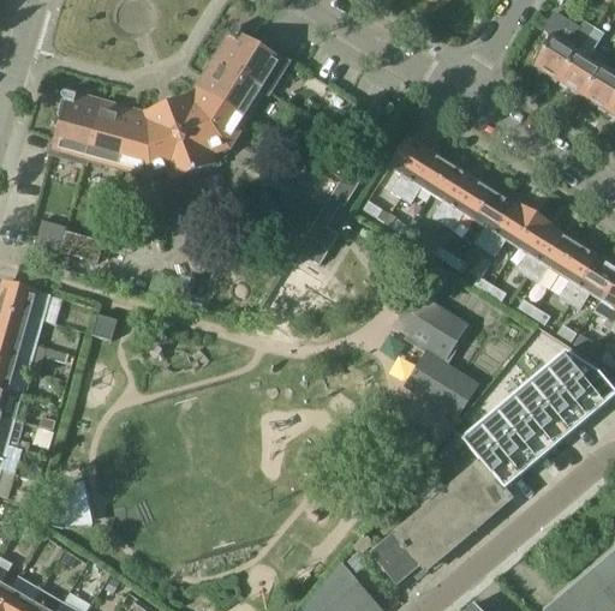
[(545,47),(535,64),(538,66),(539,70),(544,73),(548,72),(560,79),(593,25),(585,19),(580,28),(554,12),(544,28),(554,34),(551,37),(548,39),(544,43),(545,47)]
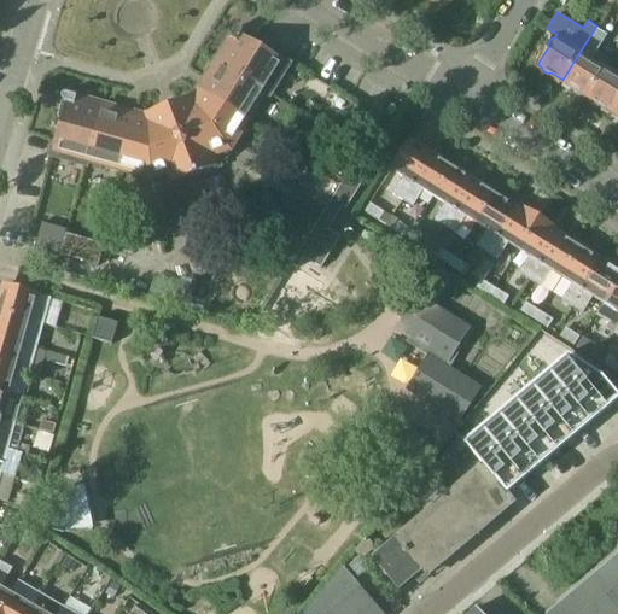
[(235,25),(215,58),(268,91),(267,92),(270,94),(290,64),(291,63),(251,37),(243,33),(244,31),(244,30),(244,29),(244,28),(244,27),(242,25),(240,24),(239,24),(238,24),(237,25),(235,25)]
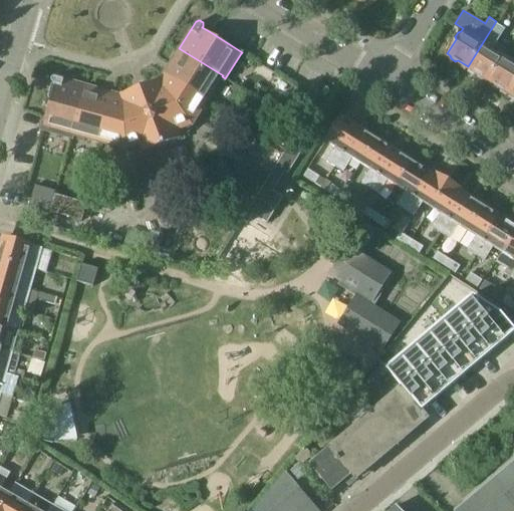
[(496,21),(468,66),(477,72),(478,75),(482,78),(485,77),(488,79),(505,52),(493,45),(505,27),(496,21)]
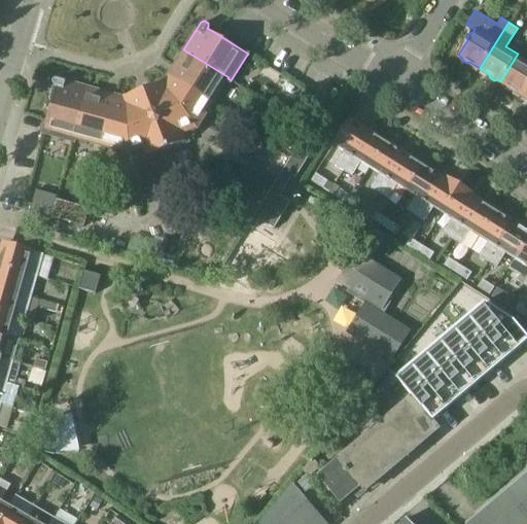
[(165,79),(164,80),(170,83),(174,77),(213,102),(227,78),(229,77),(183,49),(182,51),(179,56),(172,68),(165,79)]
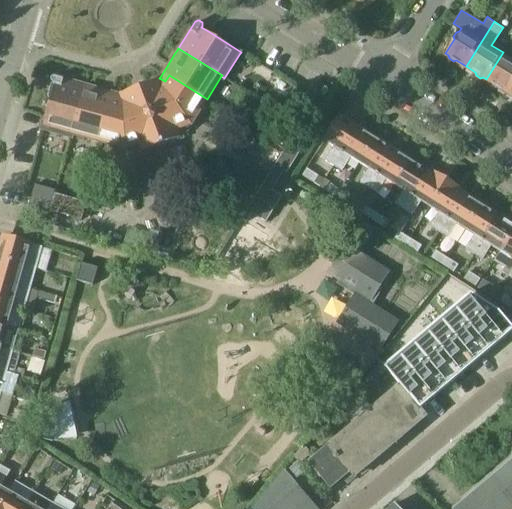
[(511,58),(503,52),(486,79),(489,81),(490,83),(494,86),(496,85),(506,92),(511,82),(511,58)]
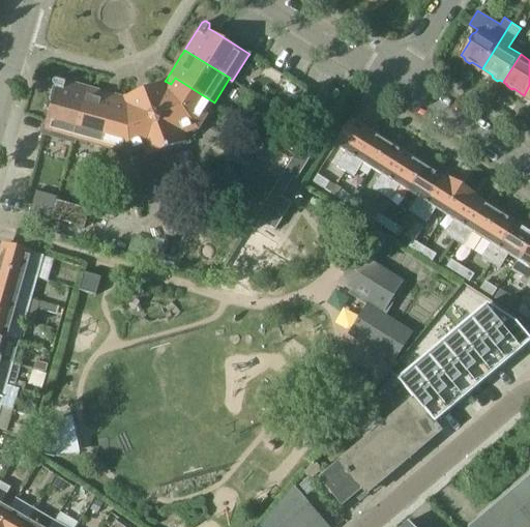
[(48,119),(45,132),(47,133),(75,140),(76,137),(75,136),(88,86),(59,78),(57,78),(56,78),(55,79),(54,79),(54,80),(54,81),(54,82),(54,83),(54,84),(55,84),(56,84),(58,85),(56,92),(48,119)]
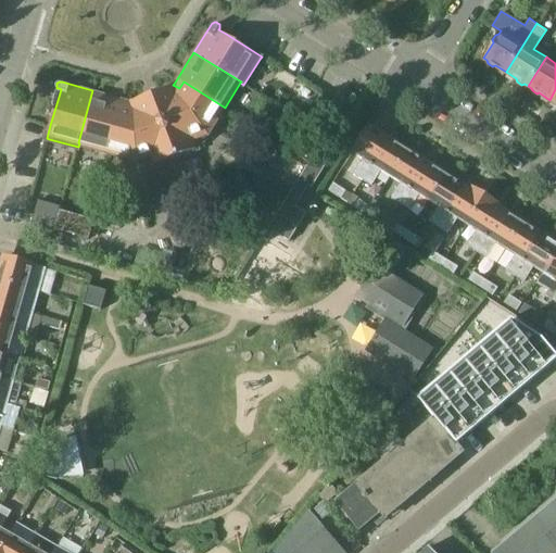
[(121,105),(108,151),(138,159),(147,161),(151,159),(159,161),(171,156),(174,164),(168,166),(179,196),(200,188),(189,159),(184,161),(181,153),(193,149),(198,141),(203,140),(207,133),(209,134),(225,108),(184,82),(179,88),(173,85),(130,101),(128,108),(121,105)]
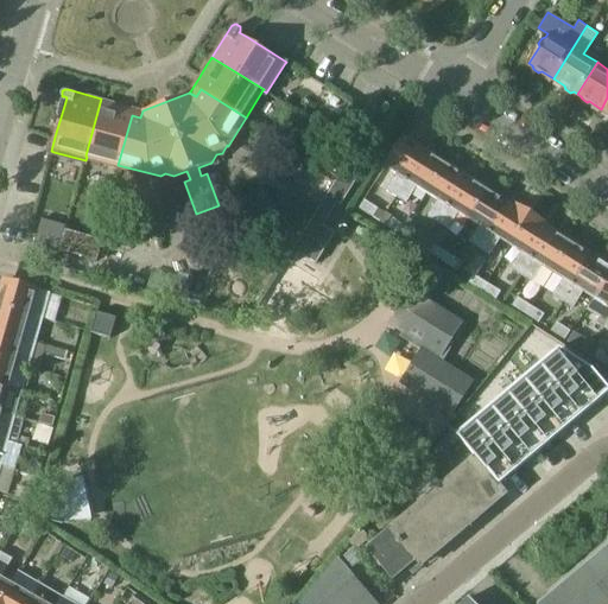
[(101,99),(86,156),(87,157),(118,165),(132,115),(140,118),(143,110),(102,99),(101,99)]
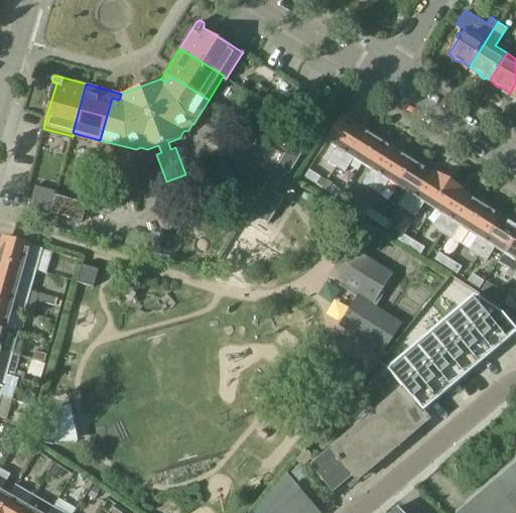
[(290,116),(289,117),(301,114),(309,100),(294,90),(287,101),(284,99),(277,109),(290,116)]
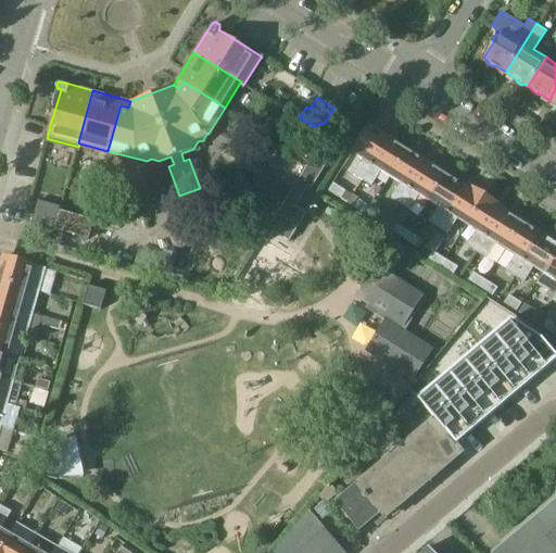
[(313,125),(299,117),(294,114),(287,128),(304,139),(312,126),(313,125)]
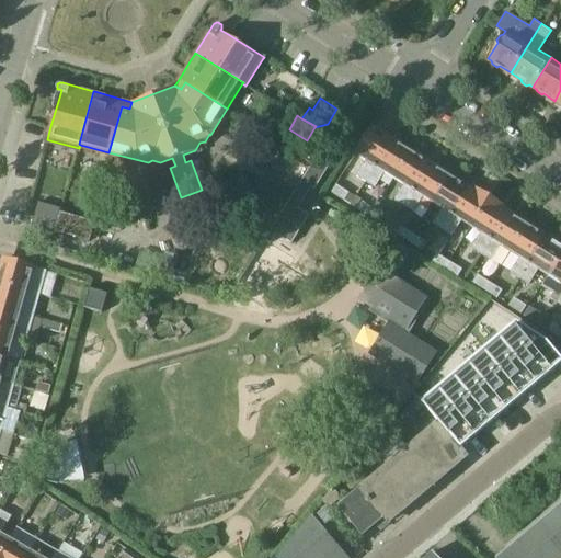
[(358,174),(366,180),(392,137),(374,125),(356,152),(355,151),(345,167),(358,174)]
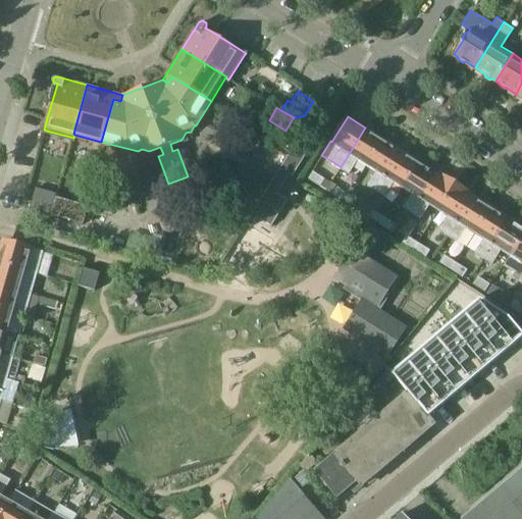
[(367,164),(383,139),(365,127),(341,167),(350,173),(359,159),(367,164)]
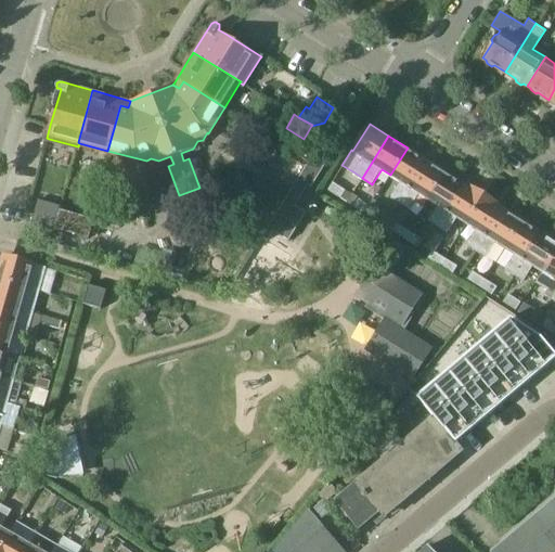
[(317,146),(298,178),(310,185),(330,155),(317,146)]
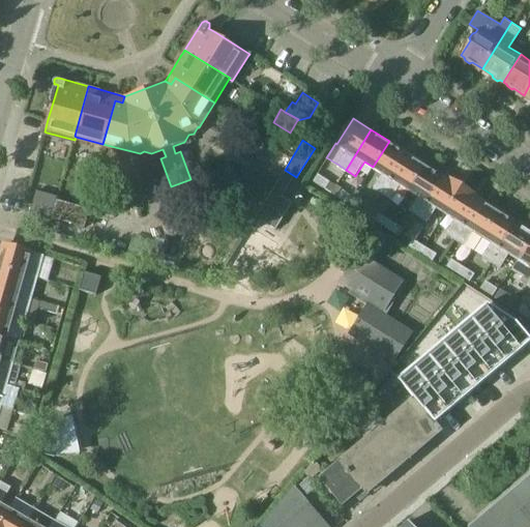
[(375,188),(382,193),(407,152),(389,141),(373,167),(382,172),(373,186),(375,188)]
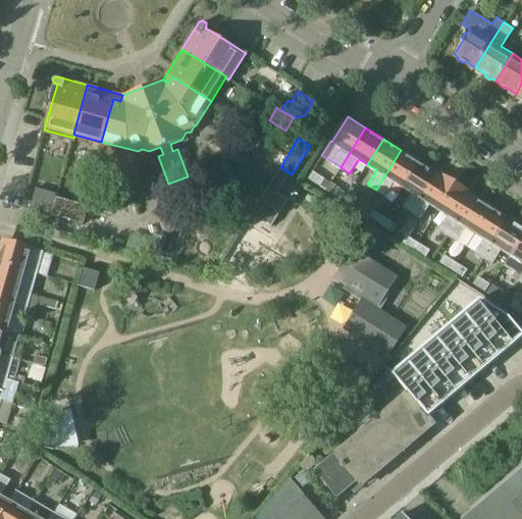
[(418,161),(401,150),(376,190),(385,196),(395,182),(403,187),(418,161)]
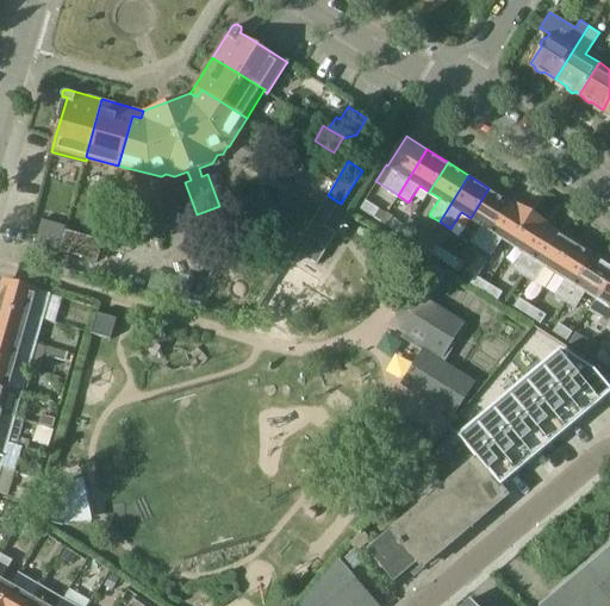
[(510,201),(489,188),(471,218),(481,224),(471,241),(481,248),(510,201)]
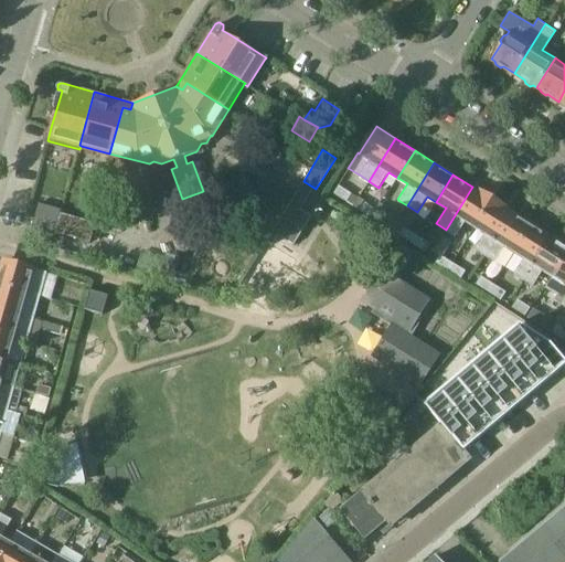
[(351,192),(339,184),(338,183),(333,191),(347,200),(351,192)]
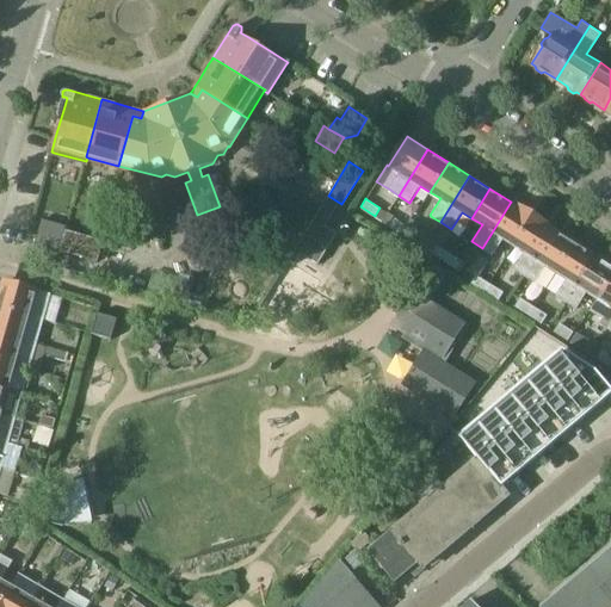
[(503,237),(513,245),(532,215),(511,202),(482,248),(492,254),(503,237)]
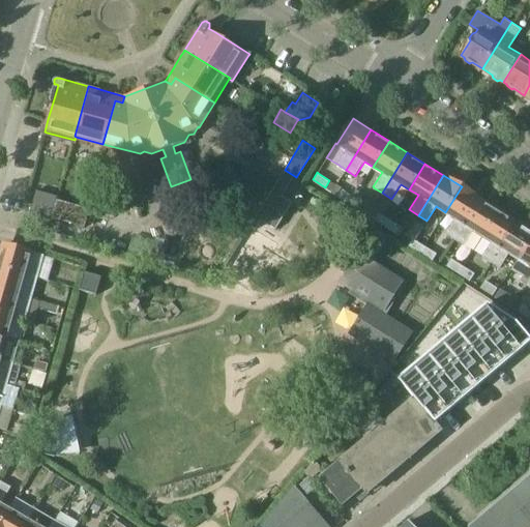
[(480,198),(462,186),(445,212),(454,217),(445,233),(454,238),(480,198)]
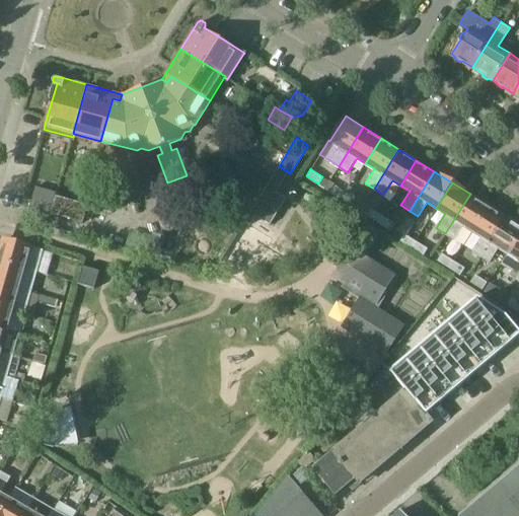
[(330,192),(341,199),(346,191),(336,183),(330,192)]
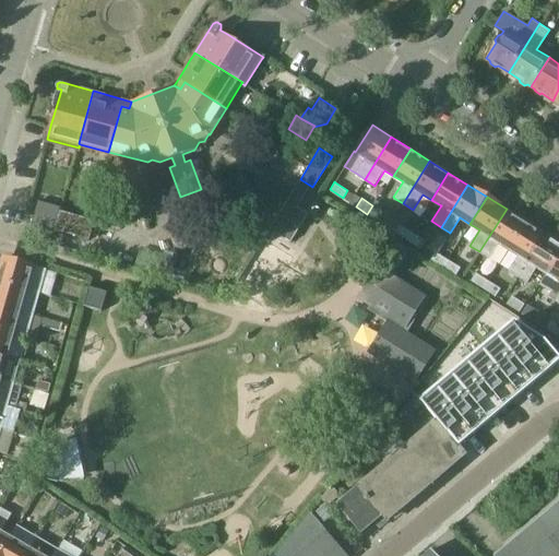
[(32,222),(54,228),(60,205),(38,200),(32,222)]
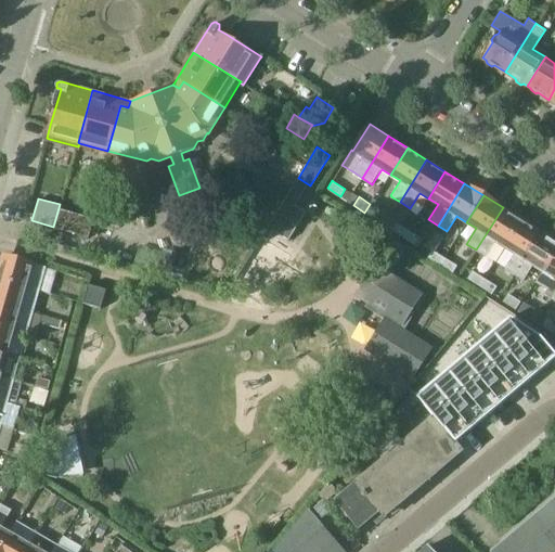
[(285,199),(262,235),(267,239),(273,229),(288,239),(306,210),(285,199)]
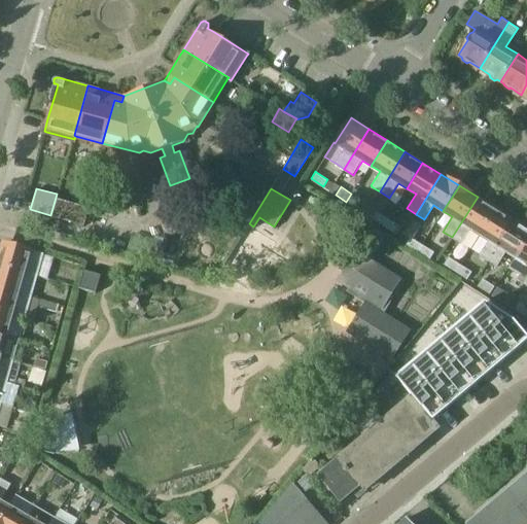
[(364,202),(351,194),(346,202),(359,210),(364,202)]
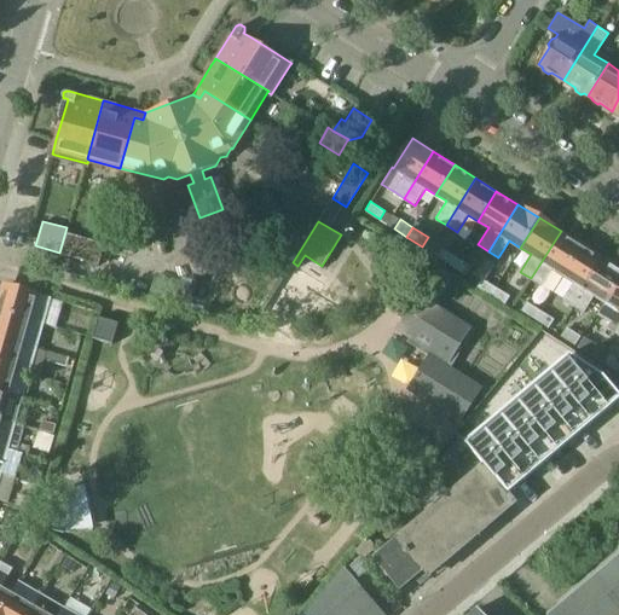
[(551,267),(562,274),(582,244),(561,231),(531,278),(541,284),(551,267)]
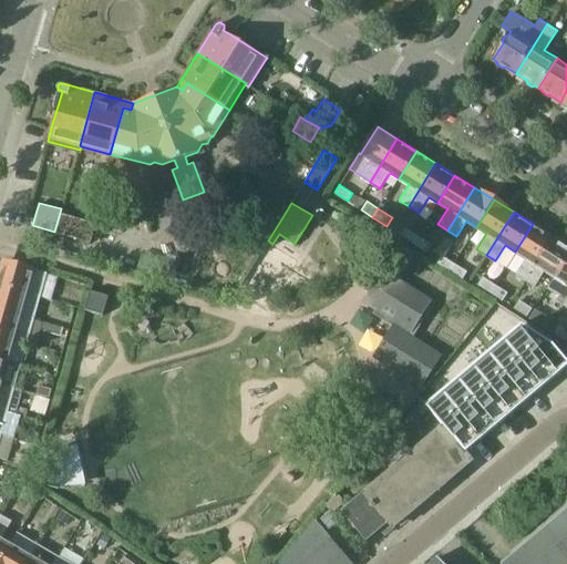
[(95,223),(60,213),(54,232),(90,242),(95,223)]
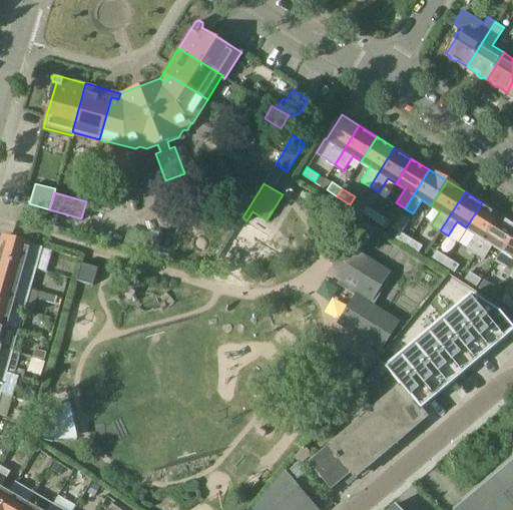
[(500,213),(482,202),(466,227),(478,234),(469,248),(476,252),(500,213)]
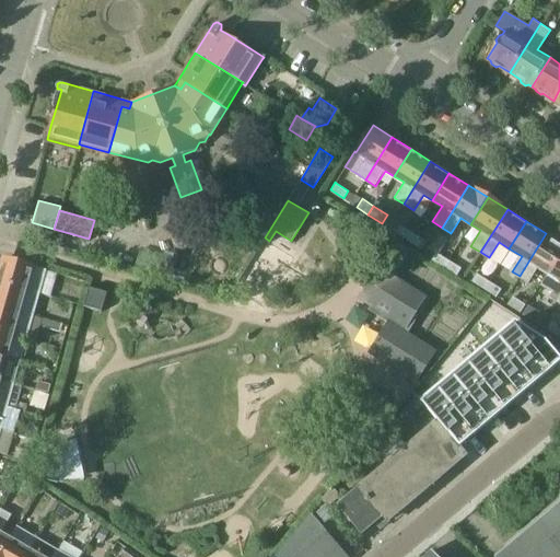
[(394,231),(407,239),(412,231),(400,223),(394,231)]
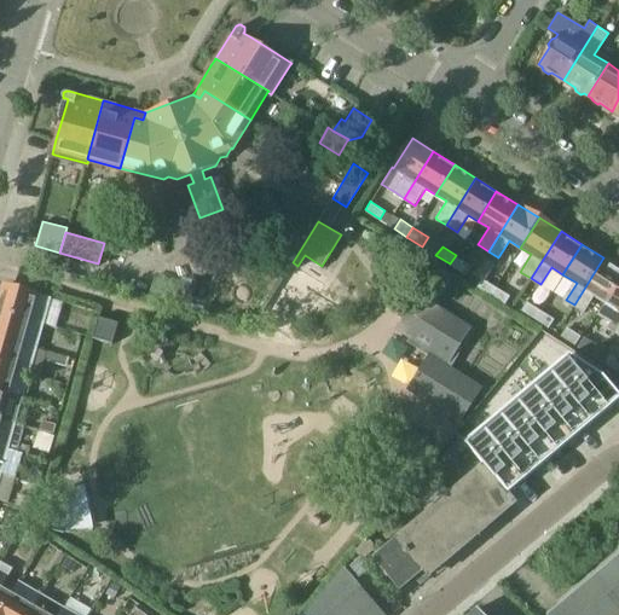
[(469,264),(456,255),(450,264),(464,273),(469,264)]
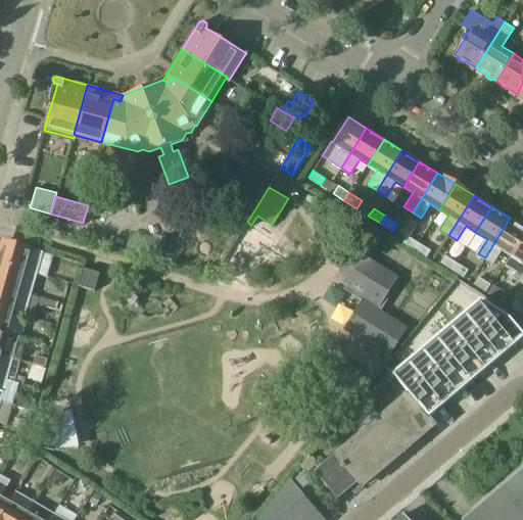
[(418,222),(410,217),(405,224),(414,229),(418,222)]
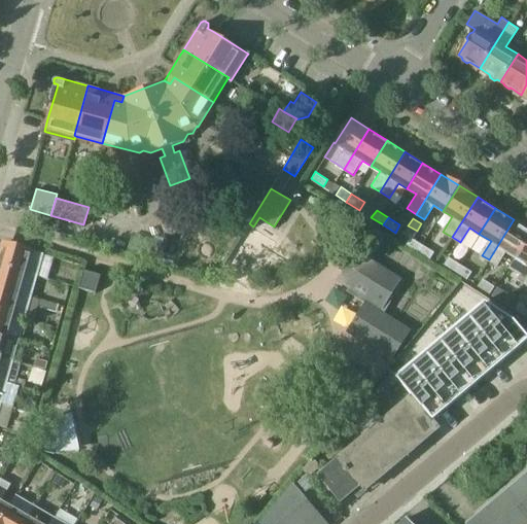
[(515,256),(516,256),(526,239),(526,228),(514,219),(489,259),(496,264),(504,250),(515,256)]
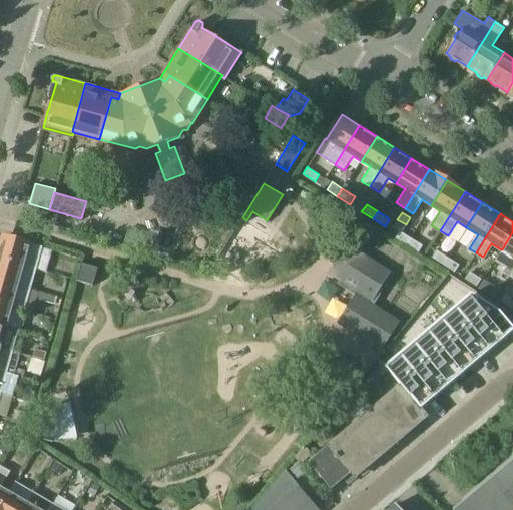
[(345,272),(363,284),(339,321),(339,322),(380,348),(397,321),(368,302),(376,290),(370,286),(382,267),(376,263),(358,251),(373,226),(362,219),(362,220),(334,266),(329,272),(341,279),(345,272)]
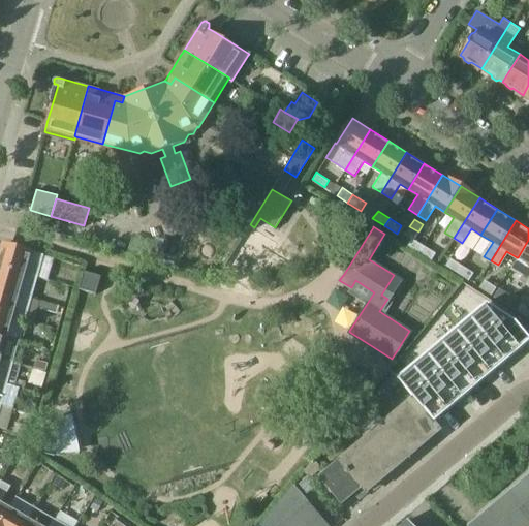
[(407,245),(418,251),(424,244),(411,237),(407,245)]
